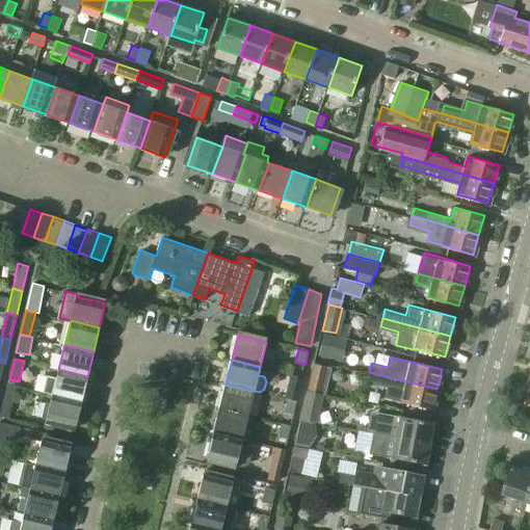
[(314,364),(308,391),(320,394),(326,367),(314,364)]
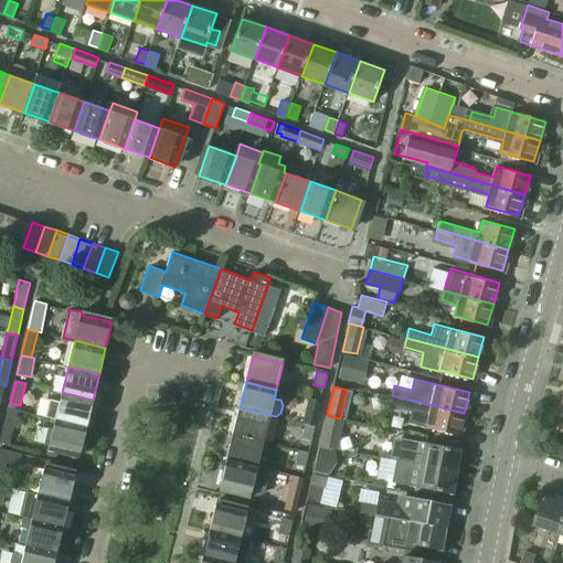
[(86,425),(93,400),(62,392),(60,402),(51,401),(48,416),(56,418),(86,425)]
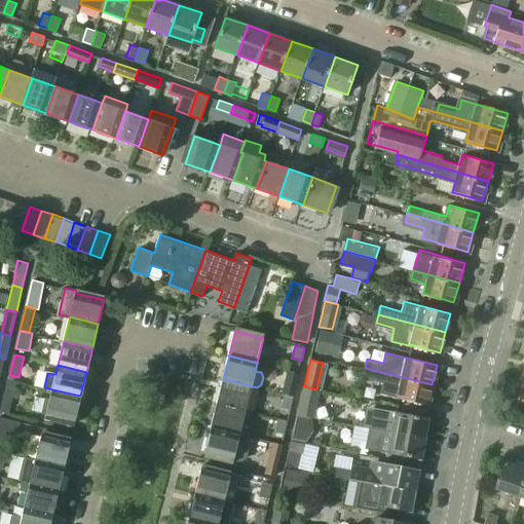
[(426,404),(432,384),(365,368),(363,376),(398,385),(396,396),(426,404)]
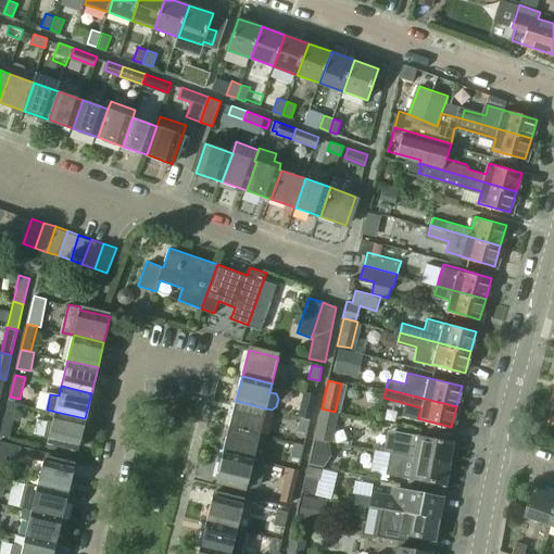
[(300,416),(300,417),(310,419),(316,392),(304,390),(299,416),(300,416)]
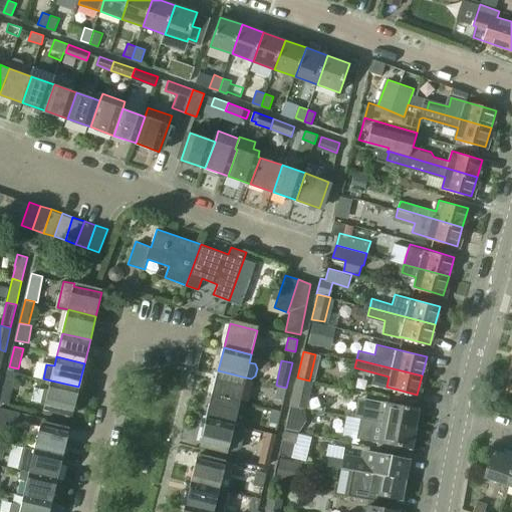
[(218,370),(212,394),(240,401),(246,377),(218,370)]
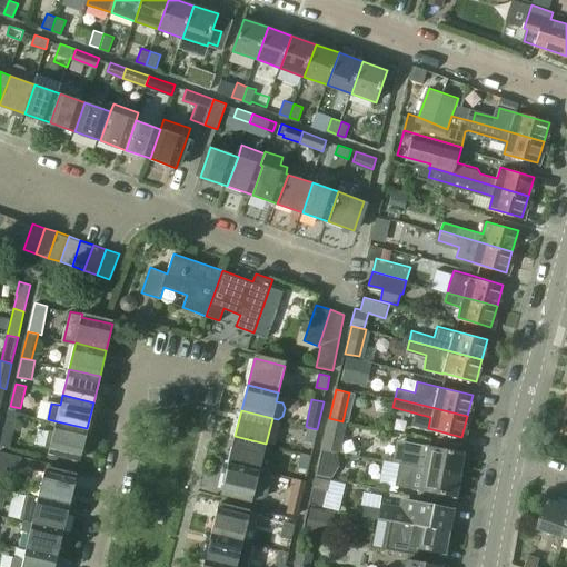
[(329,418),(322,446),(340,449),(347,423),(342,421),(329,418)]
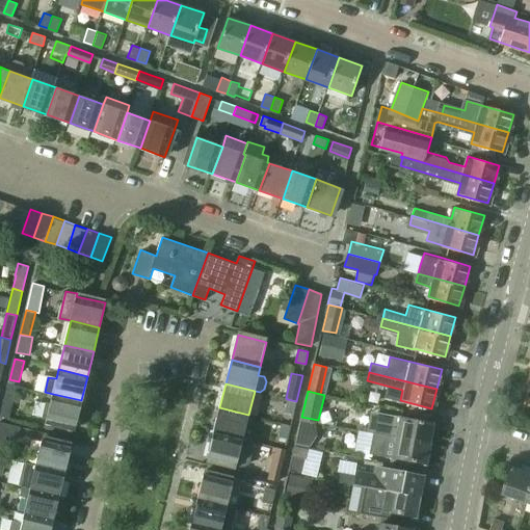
[(47,402),(43,417),(47,418),(47,419),(45,425),(71,430),(72,425),(75,426),(81,400),(53,394),(51,403),(47,402)]
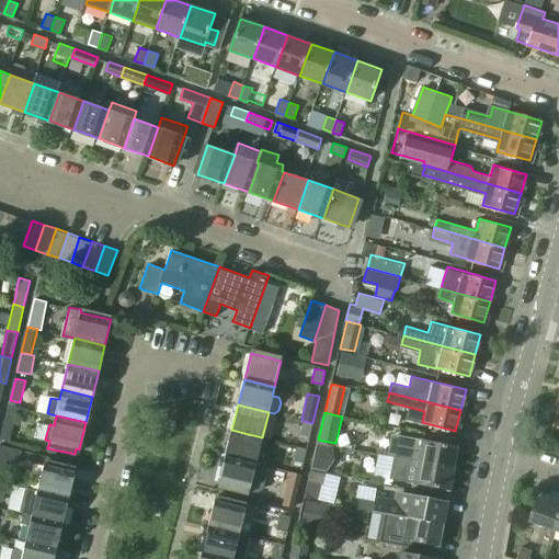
[(312,423),(303,421),(299,435),(310,437),(312,423)]
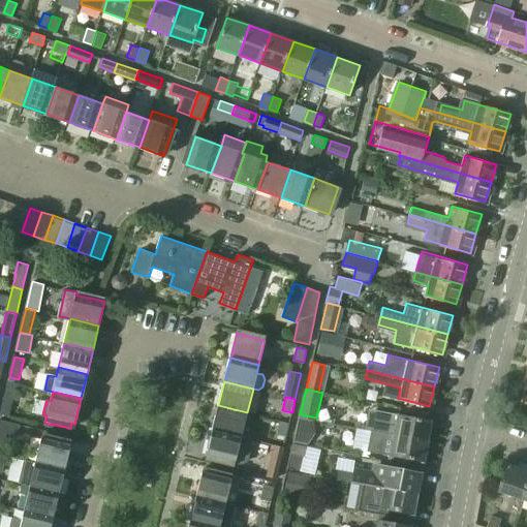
[(218,405),(213,429),(241,436),(247,412),(218,405)]
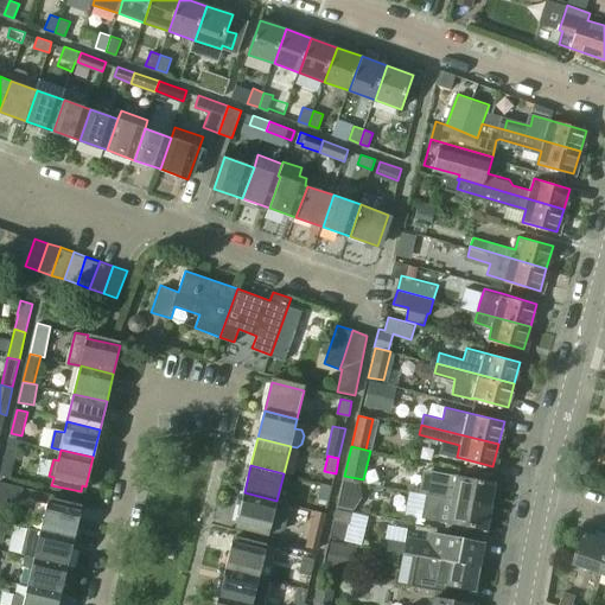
[(431,469),(426,491),(430,492),(478,502),(489,504),(492,482),(456,473),(431,469)]
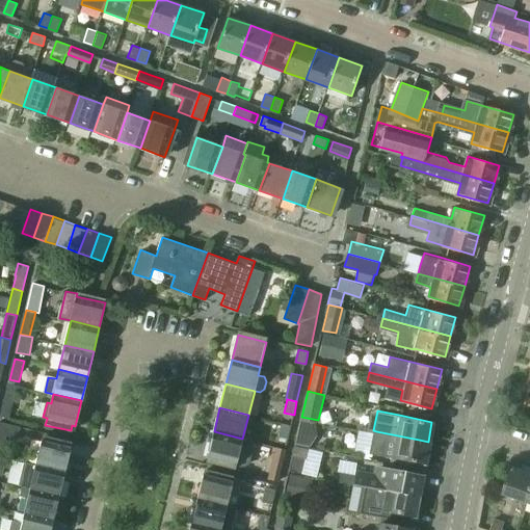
[(318,422),(318,420),(301,417),(295,444),(310,447),(316,434),(316,422),(318,422)]
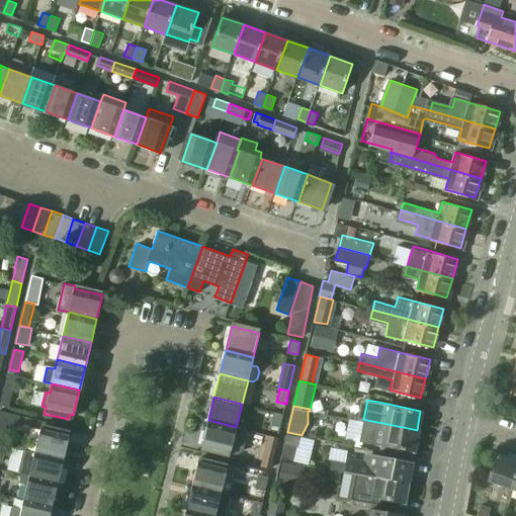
[(0,409),(0,442),(3,443),(6,423),(18,426),(20,415),(0,409)]
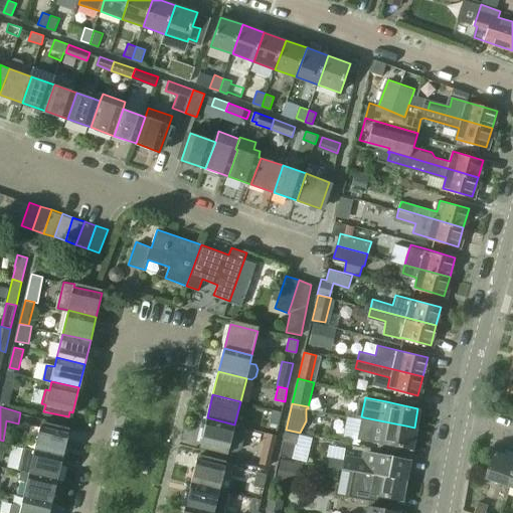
[(270,421),(279,423),(282,410),(273,408),(270,421)]
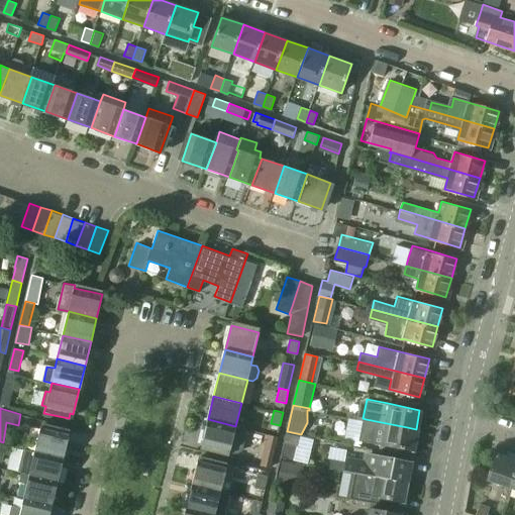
[(235,426),(208,419),(201,444),(235,453),(239,451),(242,449),(244,442),(242,438),(239,436),(233,435),(235,426)]
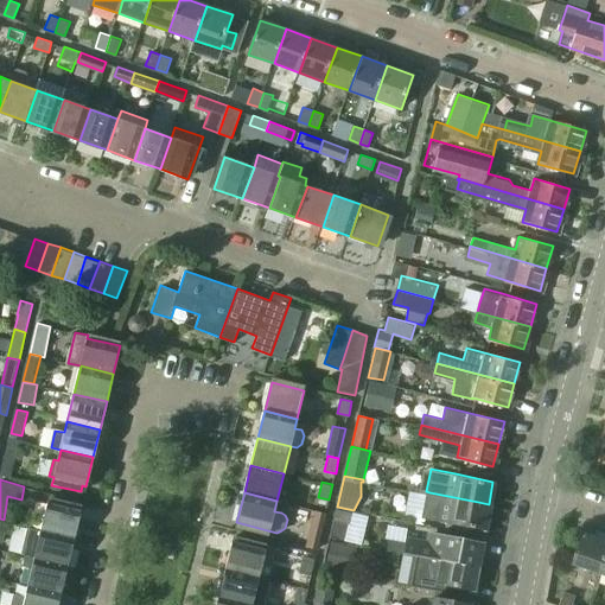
[(445,527),(451,528),(452,522),(484,528),(489,504),(478,502),(430,492),(425,516),(446,521),(445,527)]
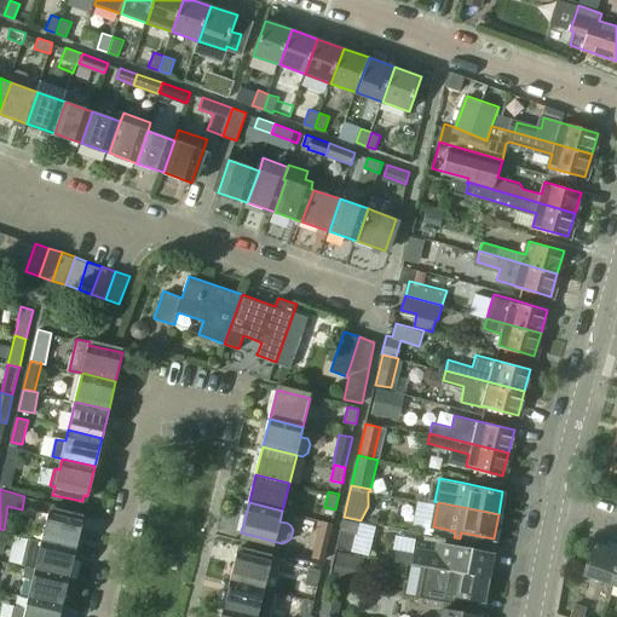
[(42,538),(75,546),(82,518),(50,511),(42,538)]
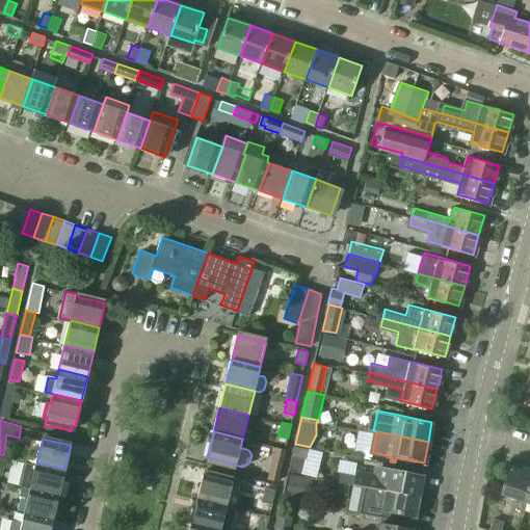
[(295,445),(290,469),(303,472),(309,448),(295,445)]
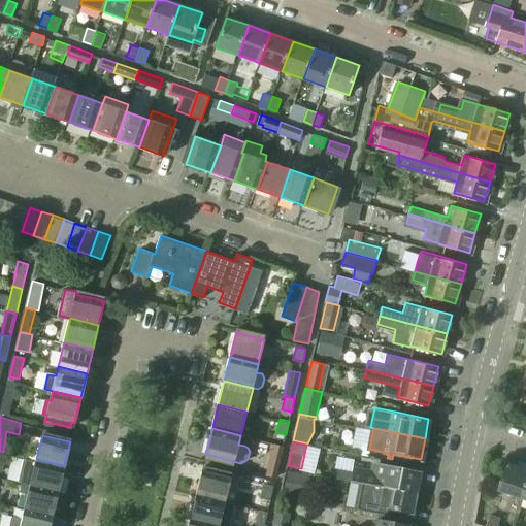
[(273,442),(266,473),(276,477),(284,445),(273,442)]
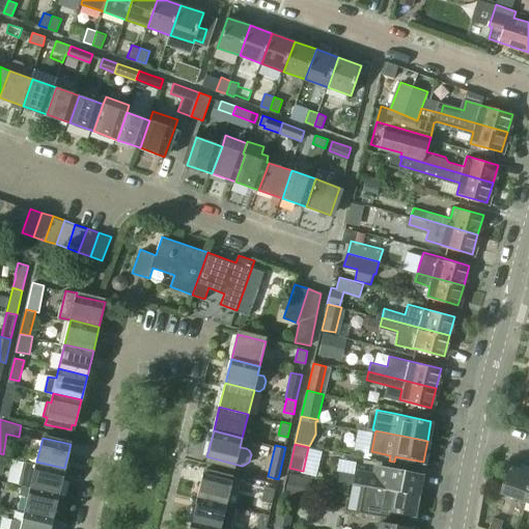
[(64,468),(36,462),(28,460),(26,462),(21,482),(23,484),(22,484),(58,494),(64,468)]
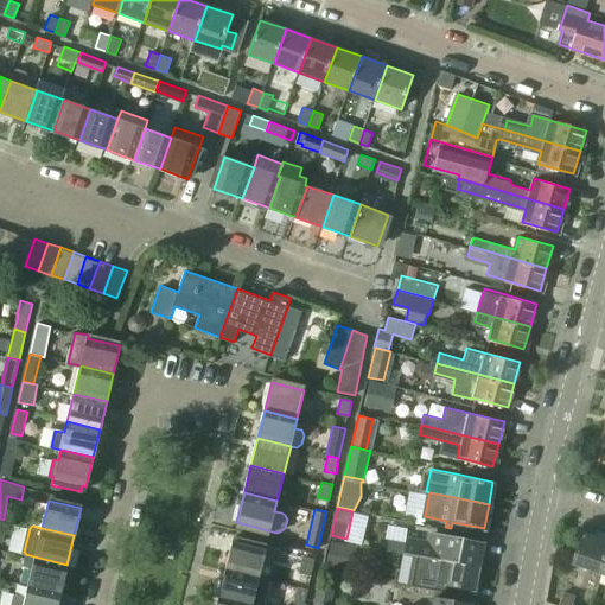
[(388,542),(387,547),(419,554),(477,565),(482,542),(450,535),(451,528),(445,527),(444,534),(433,533),(431,545),(408,540),(407,545),(388,542)]
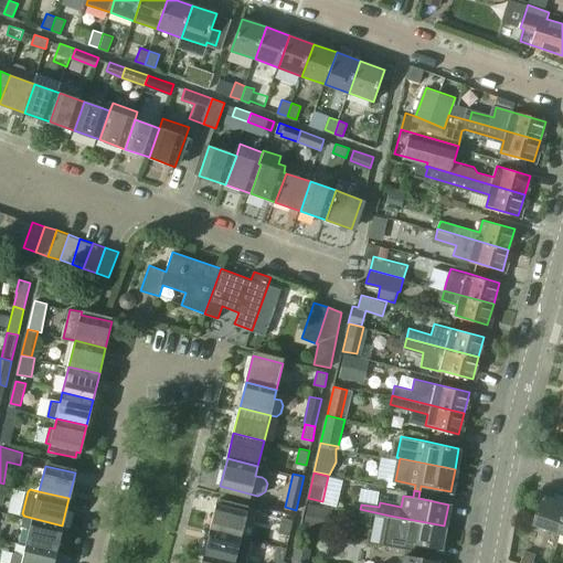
[(562,532),(562,494),(558,492),(555,498),(546,495),(537,523),(562,532)]
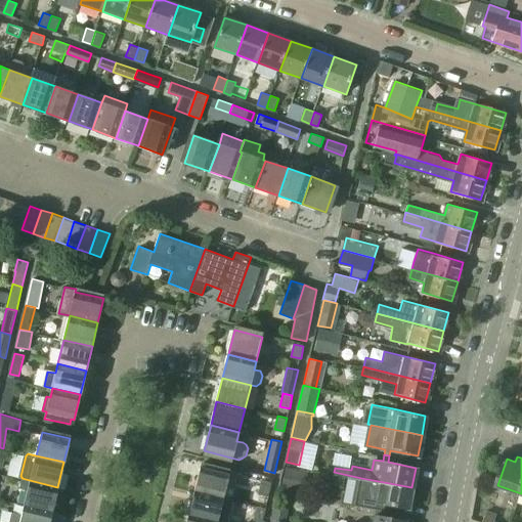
[(202,466),(196,490),(222,497),(228,472),(202,466)]
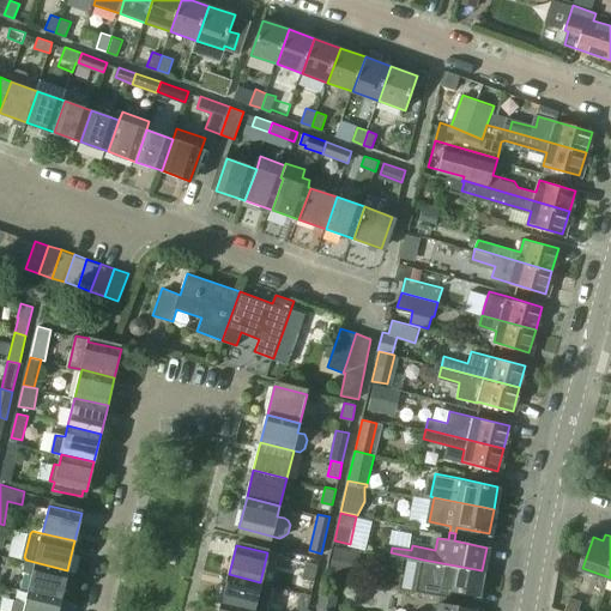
[(334,545),(328,570),(350,575),(356,550),(334,545)]
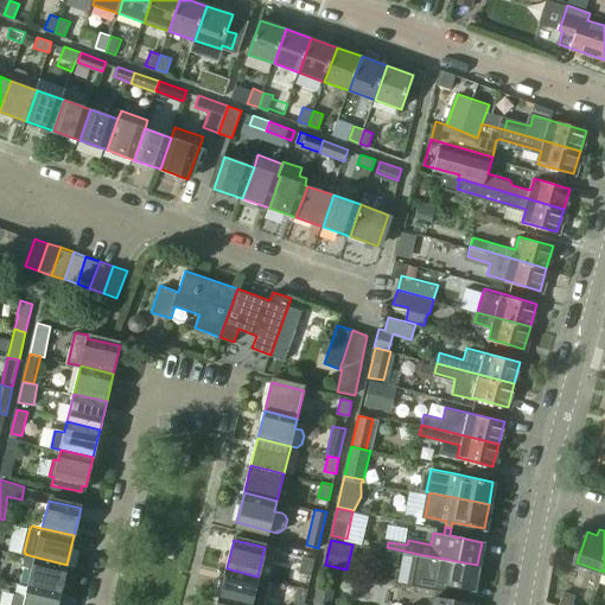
[(61,592),(67,565),(25,554),(23,564),(33,566),(29,584),(61,592)]
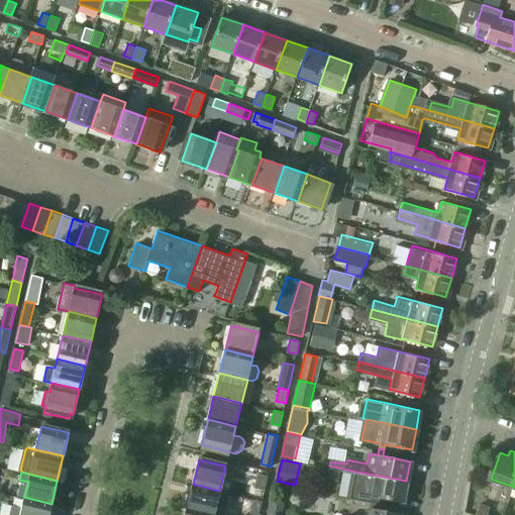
[(354,482),(351,498),(379,502),(380,497),(402,501),(406,481),(356,472),(354,482)]
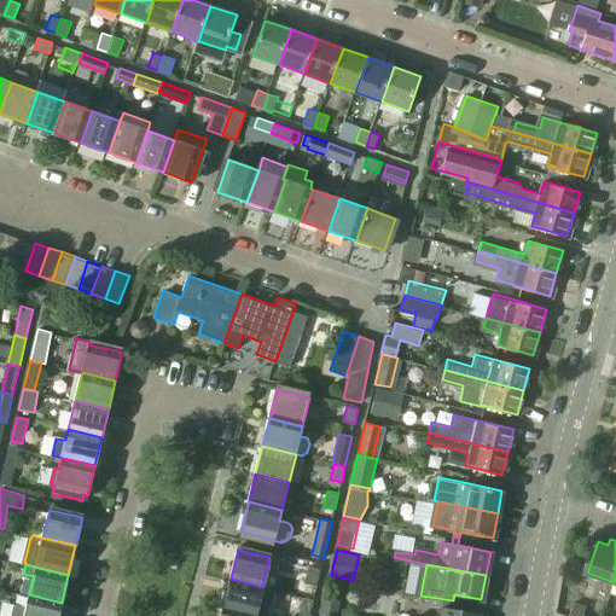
[(304,583),(318,586),(321,569),(308,567),(304,583)]
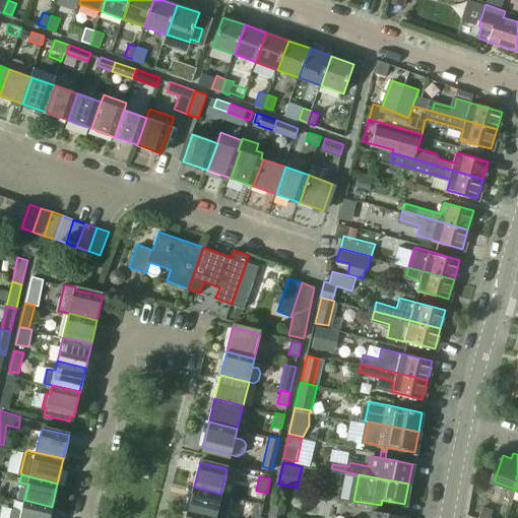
[(194,487),(188,510),(215,517),(220,517),(227,517),(233,496),(220,494),(194,487)]
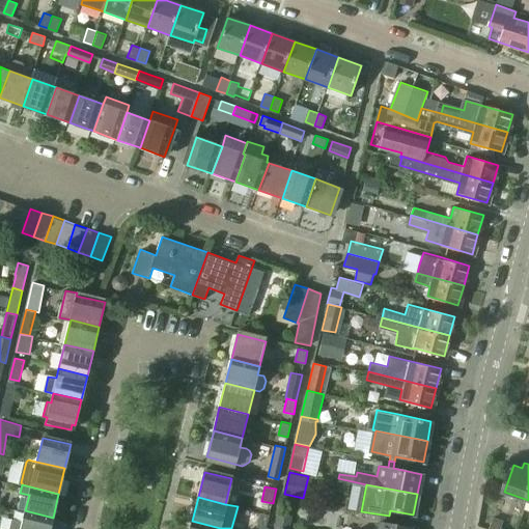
[(50,528),(53,518),(25,510),(23,520),(12,518),(9,528),(50,528)]
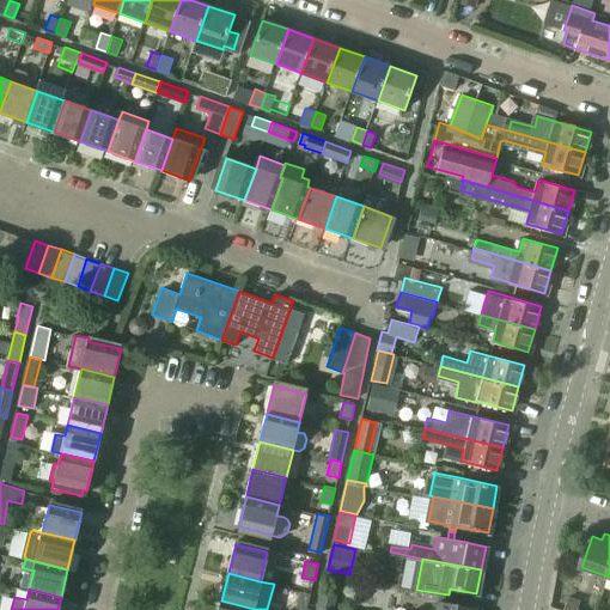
[(297,607),(307,609),(311,592),(300,590),(297,607)]
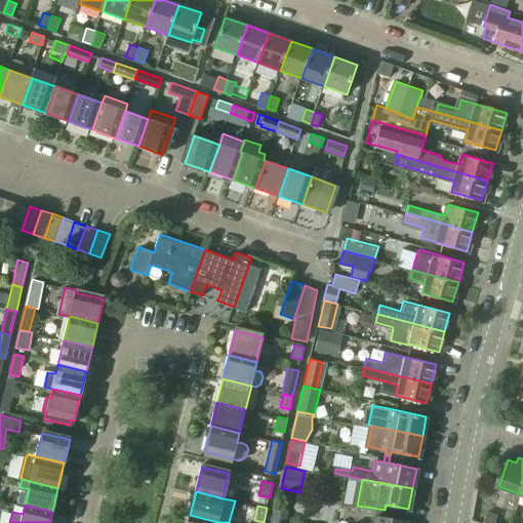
[(276,506),(273,517),(287,520),(289,509),(276,506)]
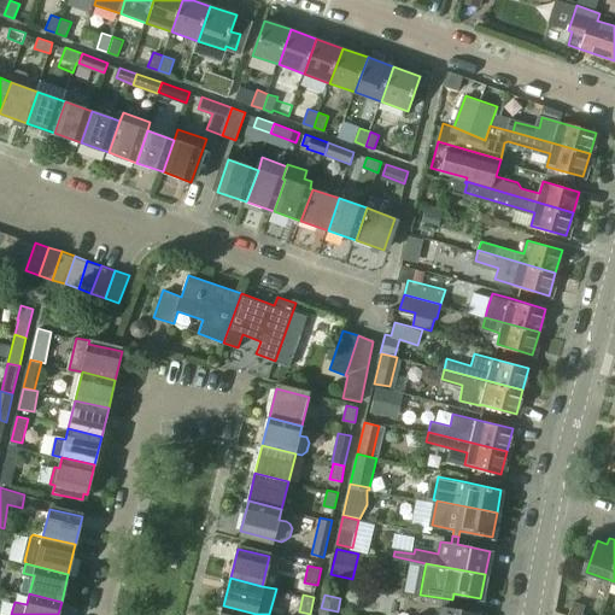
[(570,614),(603,614),(604,613),(603,614),(590,614),(584,613),(587,604),(577,601),(570,614)]
